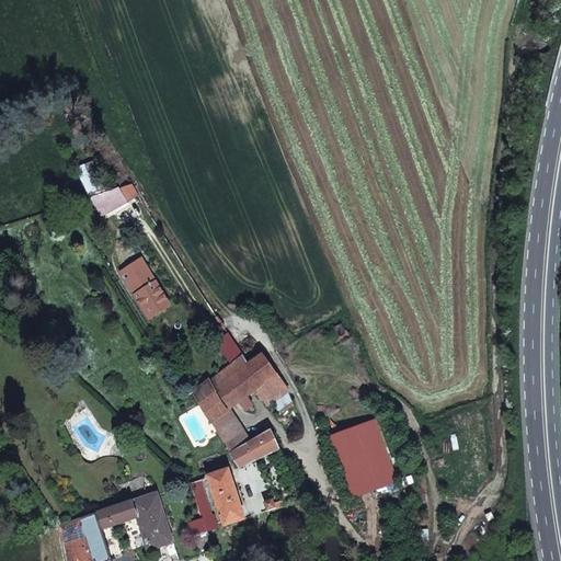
[(140,196),(134,185),(87,199),(86,199),(89,206),(95,203),(99,210),(104,208),(107,214),(140,196)]
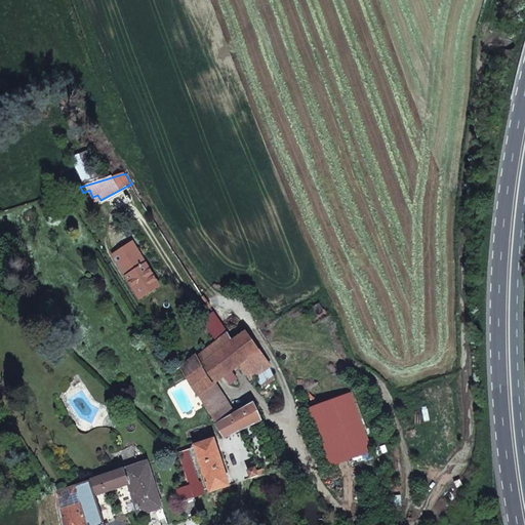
[(160,286),(133,242),(114,254),(140,298),(160,286)]
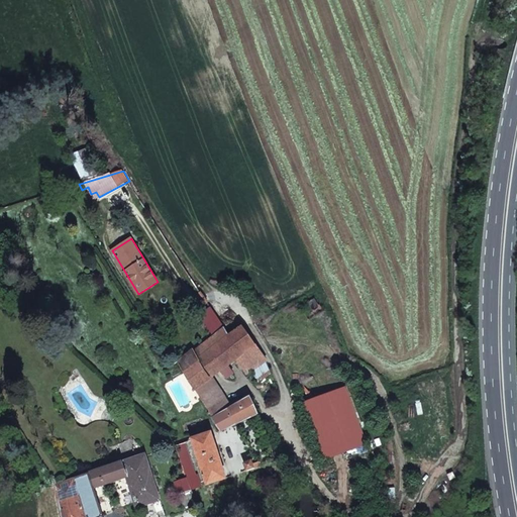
[(214,336),(225,328),(211,307),(199,315),(214,336)]
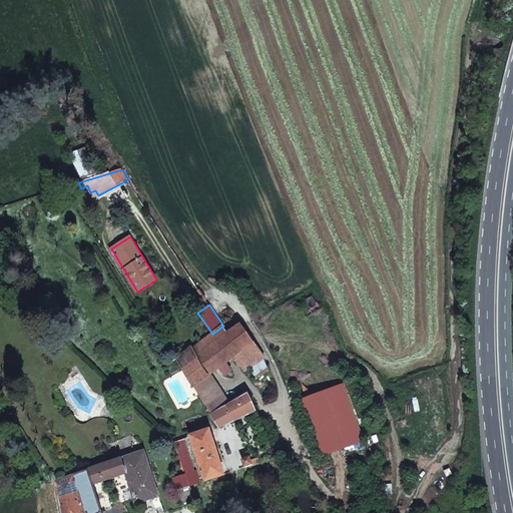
[(209,375),(218,369),(227,362),(234,357),(253,343),(240,325),(227,334),(223,326),(192,349),(209,375)]
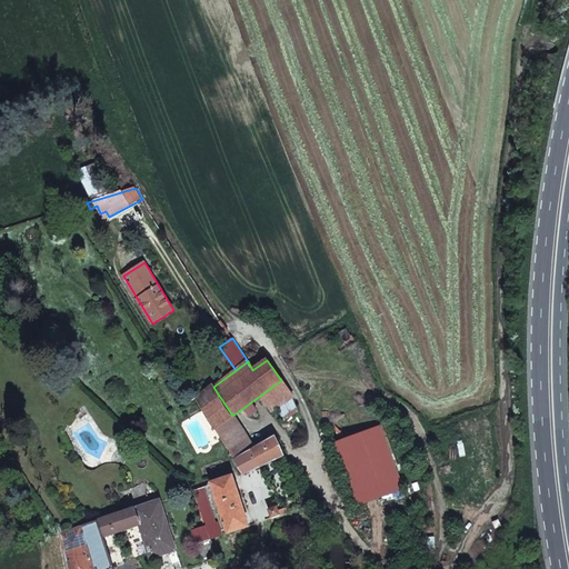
[(293,398),(281,380),(260,396),(272,412),(293,398)]
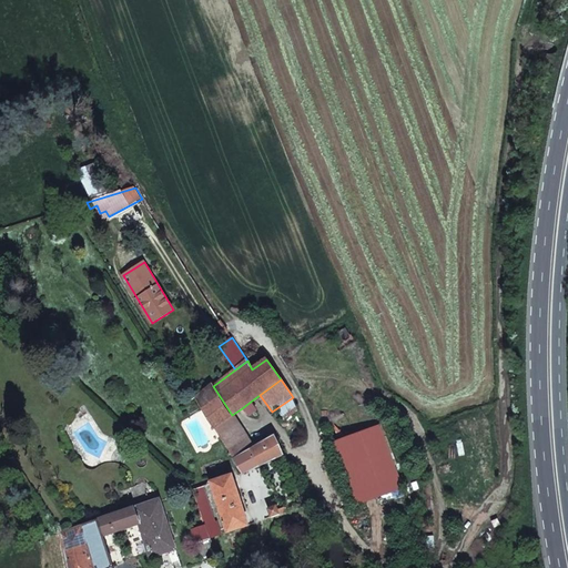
[(213,385),(196,398),(214,429),(232,415),(213,385)]
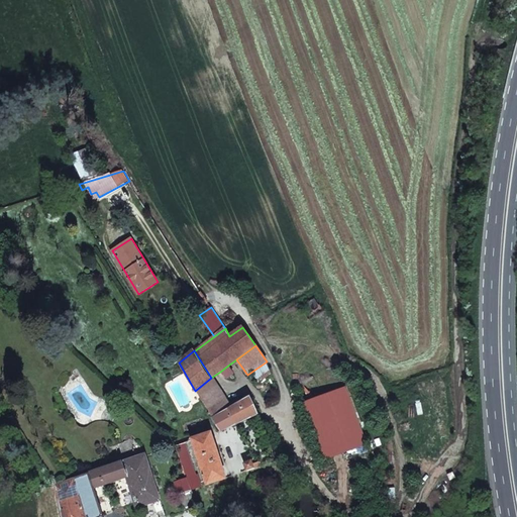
[(231,409),(211,378),(195,391),(214,419),(226,411),(231,409)]
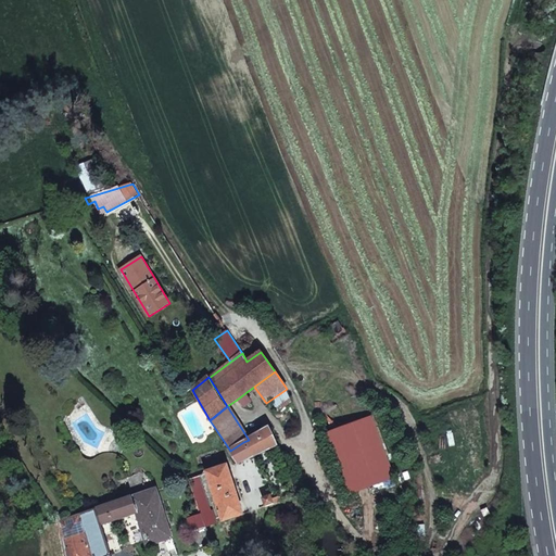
[(371,416),(325,433),(348,495),(394,478),(371,416)]
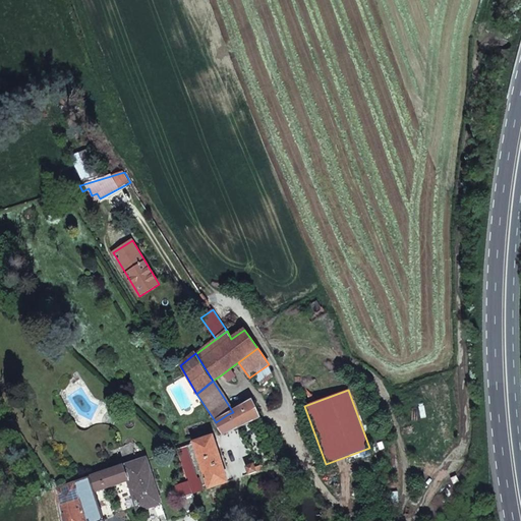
[(228,414),(238,427),(259,417),(253,405),(251,402),(233,412),(228,414)]
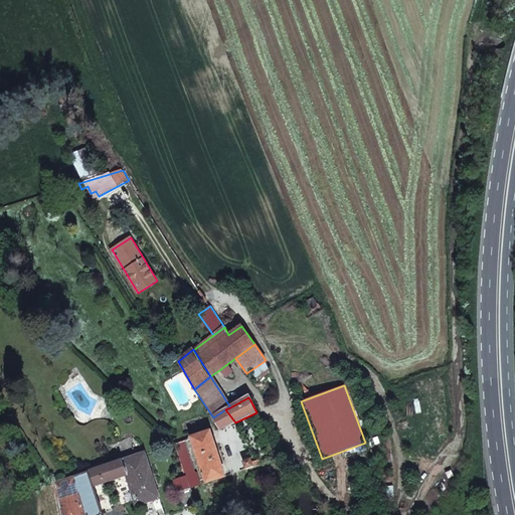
[(213,417),(220,430),(235,422),(225,409),(213,417)]
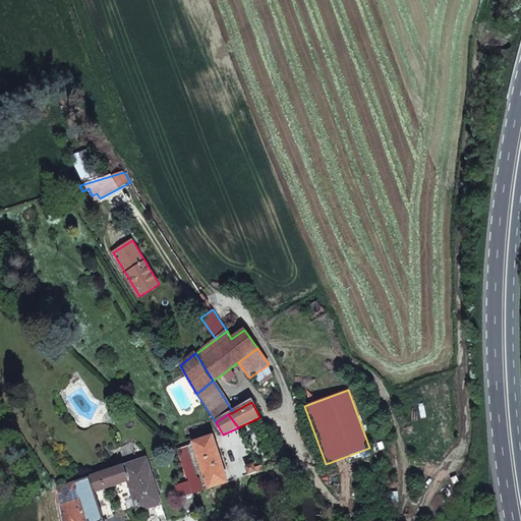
[(73,422),(66,428),(72,436),(79,429),(73,422)]
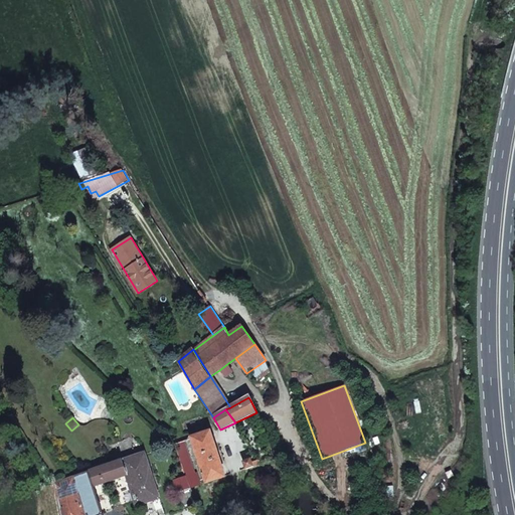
[(211,432),(191,438),(206,483),(225,477),(211,432)]
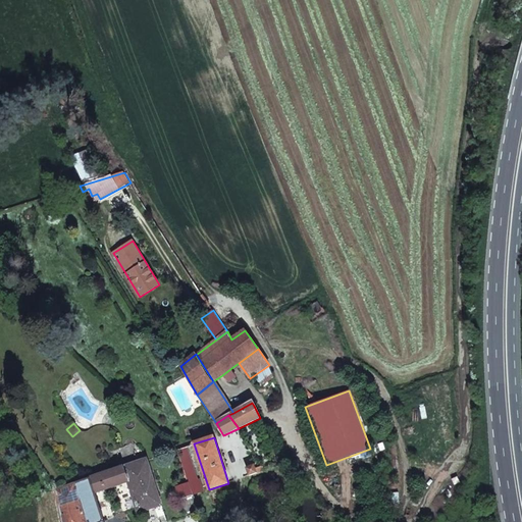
[(188,483),(197,480),(187,447),(177,451),(188,483)]
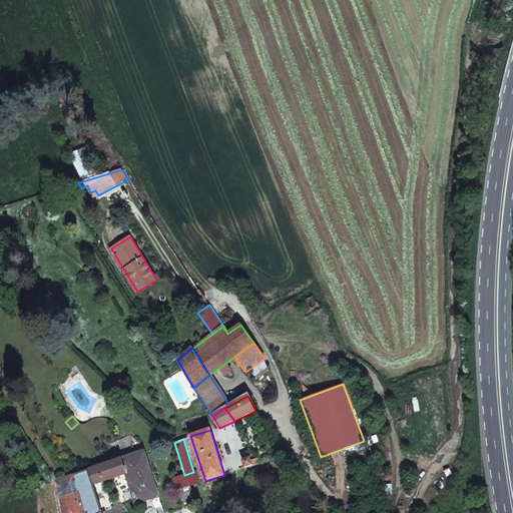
[(135,504),(159,496),(144,452),(121,459),(126,474),(135,504)]
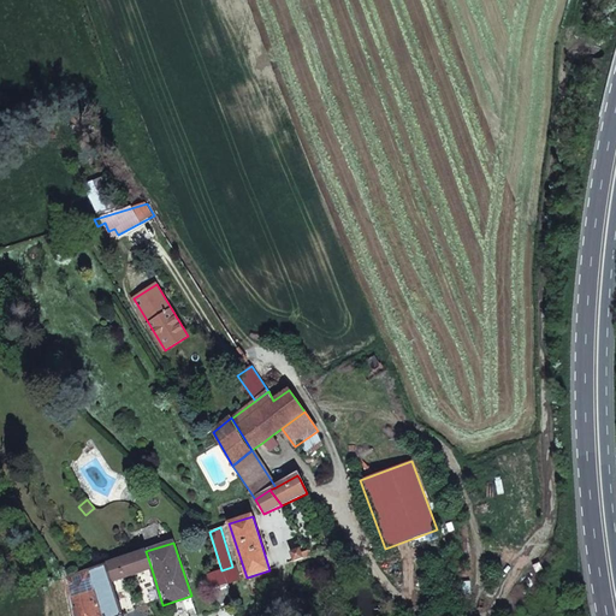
[(301,550),(291,554),(295,562),(303,558),(301,550)]
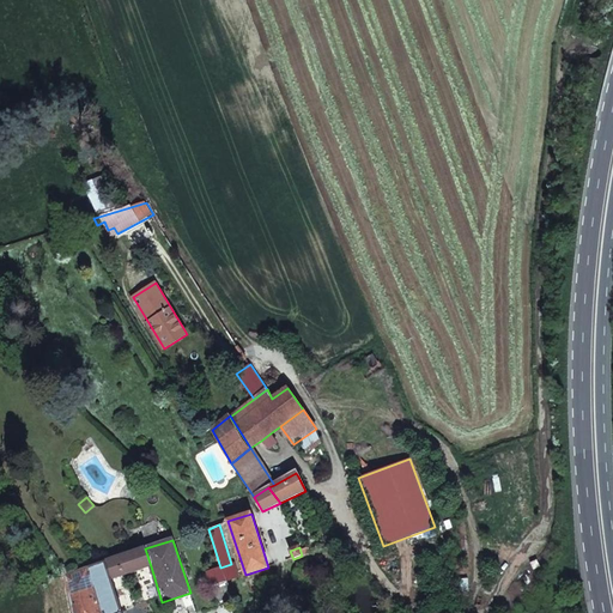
[(151,566),(145,548),(108,560),(113,578),(151,566)]
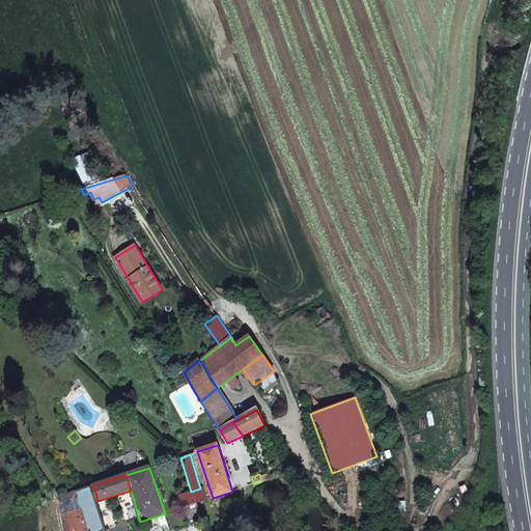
[(91,486),(54,499),(60,530),(106,530),(98,501),(93,485),(91,486)]
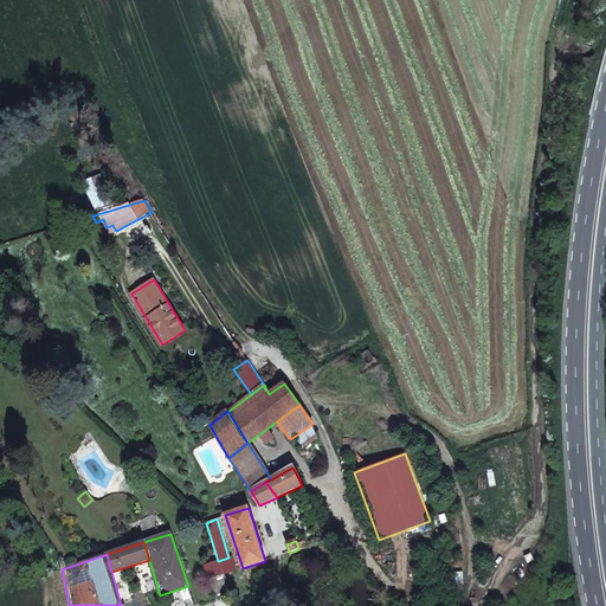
[(236,572),(231,556),(229,558),(218,561),(223,575),(225,575),(236,572)]
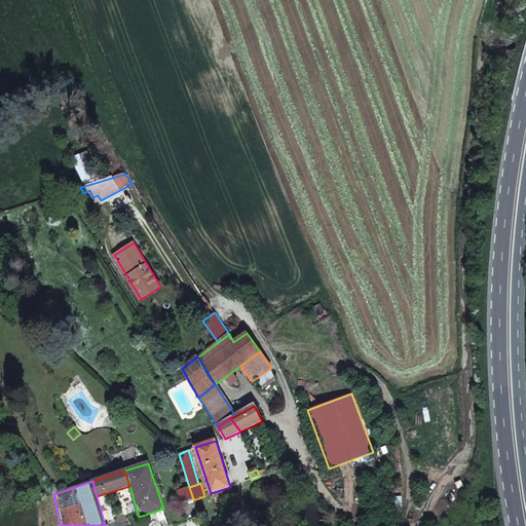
[(189,487),(178,490),(182,503),(193,499),(189,487)]
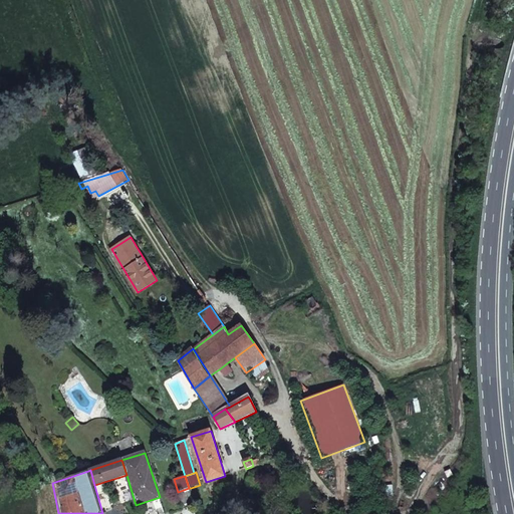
[(197,505),(191,488),(189,488),(178,492),(184,509),(197,505)]
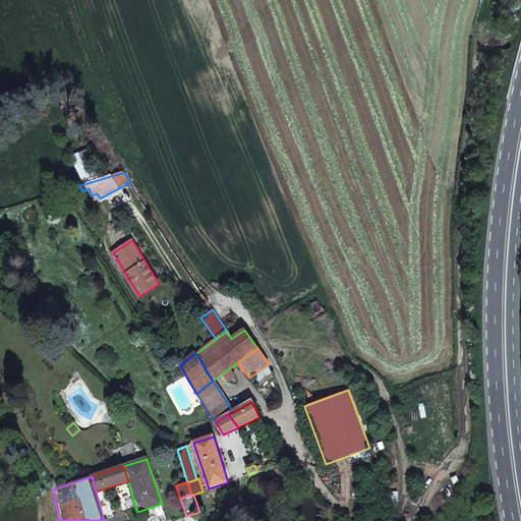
All buildings are outlined.
